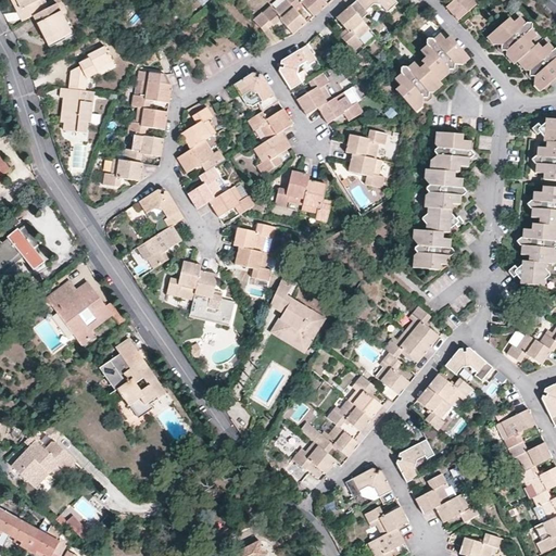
[(13,0),(19,10),(22,8),(17,0),(13,0)]
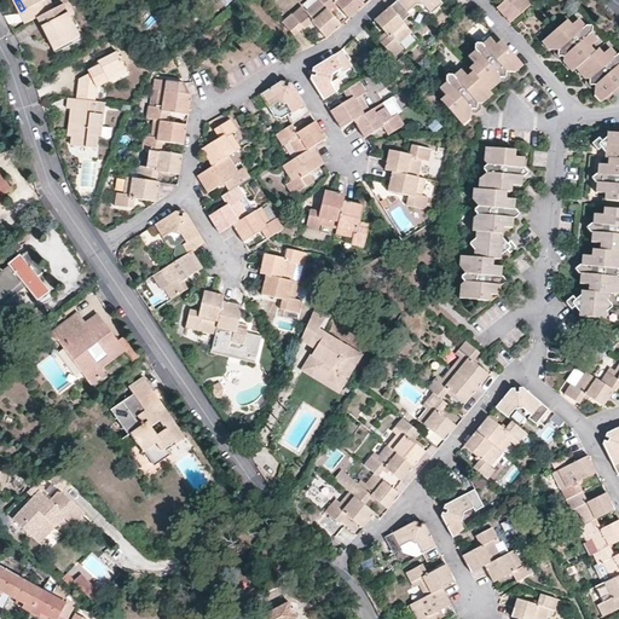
[(24,17),(27,24),(39,17),(53,11),(47,0),(19,0),(24,9),(21,11),(24,17)]
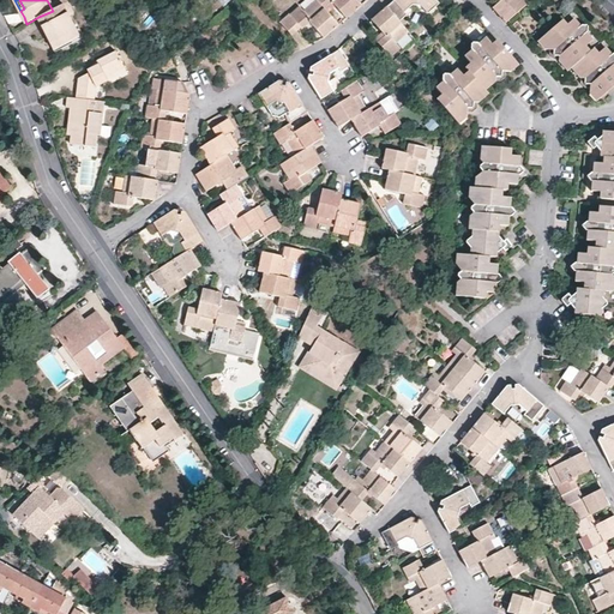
[(315,0),(318,2),(326,11),(333,4),(347,19),(354,13),(362,6),(356,0),(315,0)]
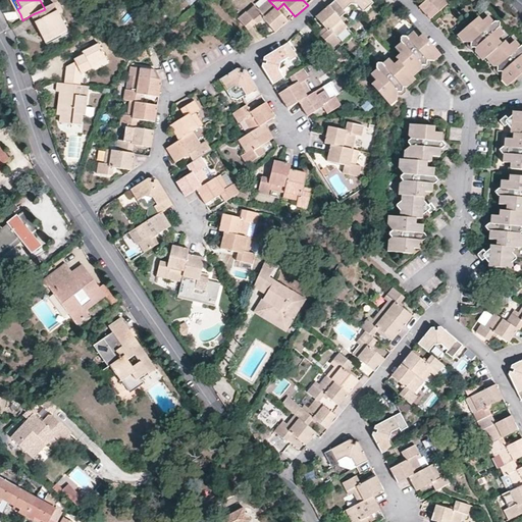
[(336,0),(329,7),(341,19),(346,14),(344,12),(353,5),(356,5),(364,13),(373,5),(369,0),(336,0)]
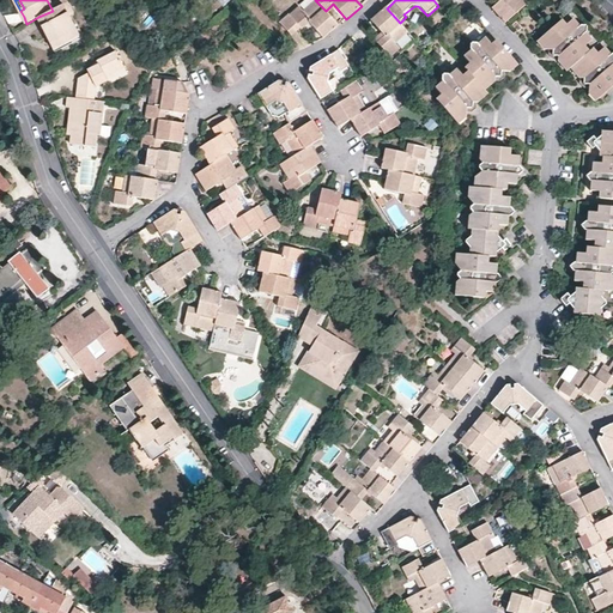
[(499,17),(505,24),(530,2),(528,0),(503,0),(493,10),(499,17)]
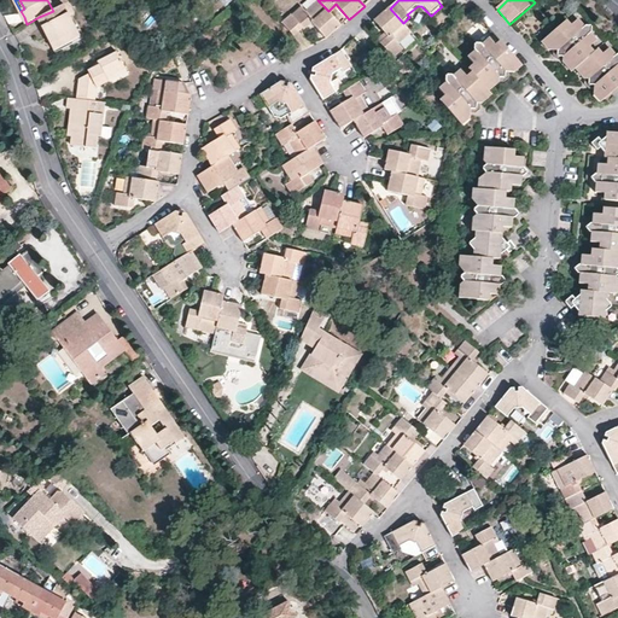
[(293,16),(284,24),(296,39),(313,24),(326,39),(333,33),(342,27),(328,11),(320,3),(308,12),(303,7),(293,16)]
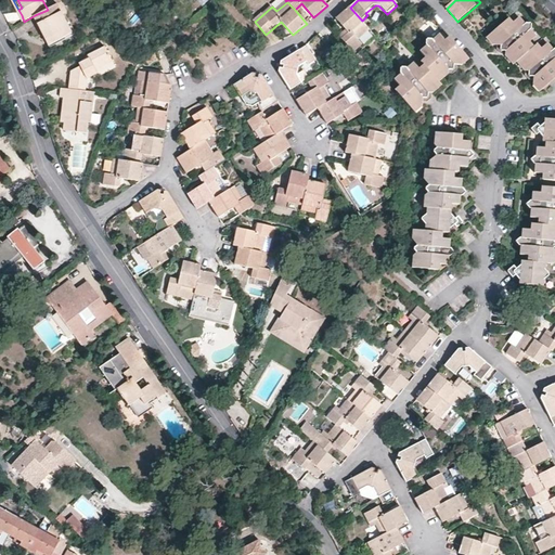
[(68,22),(60,3),(48,10),(35,15),(48,39),(62,31),(65,35),(74,30),(68,22)]
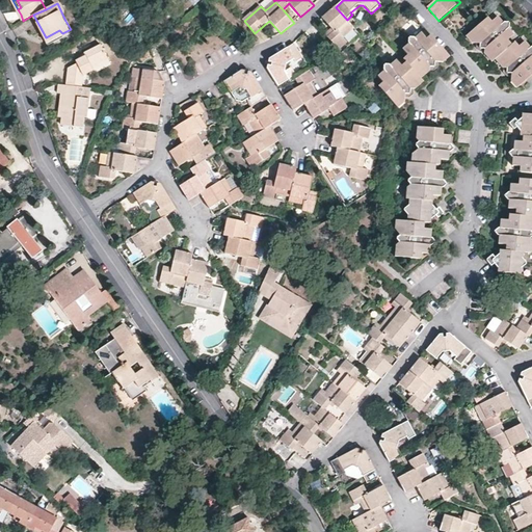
[(329,12),(322,19),(334,32),(328,37),(339,50),(347,44),(343,38),(354,29),(347,20),(336,7),(329,12)]
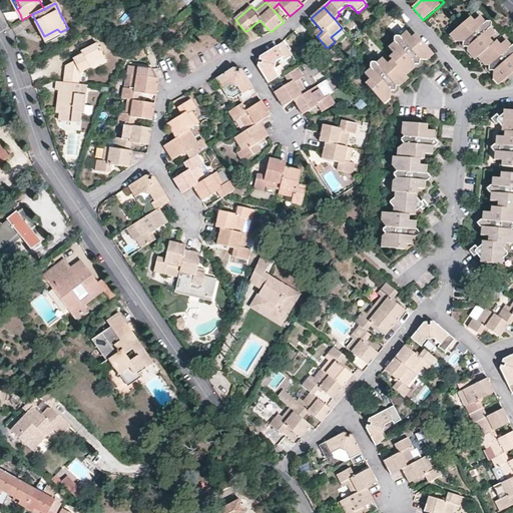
[(474,62),(478,59),(493,45),(490,41),(495,36),(490,30),(491,29),(491,26),(490,24),(486,24),(485,24),(480,18),(474,23),(470,18),(449,36),(455,43),(459,44),(459,47),(461,49),(464,52),(467,52),(467,54),(474,62)]
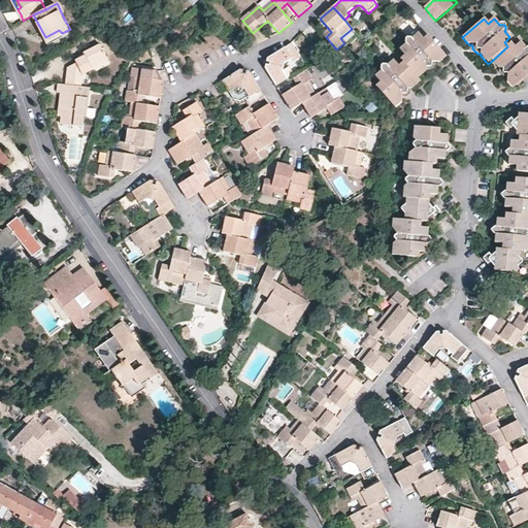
[(59,30),(45,37),(46,40),(48,44),(74,31),(67,20),(65,21),(70,29),(62,33),(59,30)]
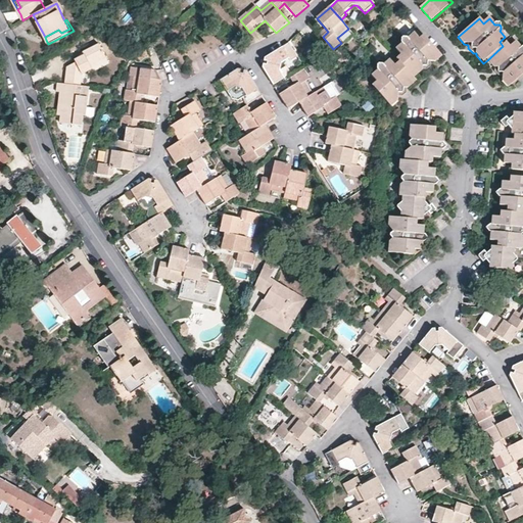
[(429,64),(435,64),(434,59),(438,56),(428,44),(425,44),(421,40),(416,35),(411,40),(410,39),(406,39),(403,41),(403,44),(405,46),(398,51),(402,57),(398,60),(401,64),(414,78),(418,75),(421,75),(421,72),(427,72),(428,72),(428,70),(429,64)]
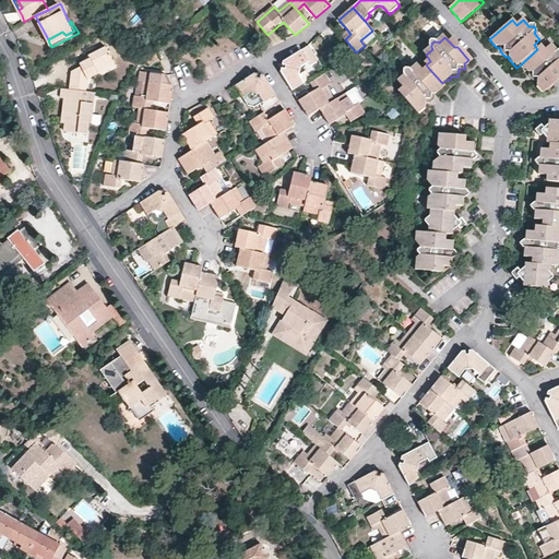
[(70,69),(68,87),(86,90),(87,78),(97,72),(96,68),(113,59),(105,45),(87,55),(88,58),(83,61),(80,63),(81,67),(70,69)]
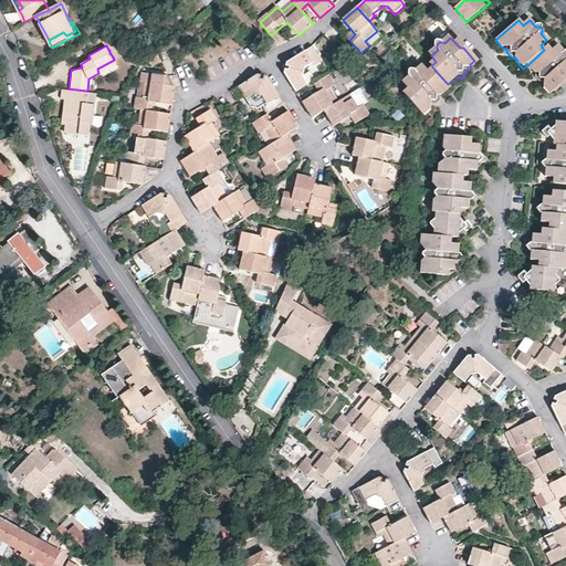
[(544,50),(527,65),(535,75),(535,80),(537,82),(540,83),(544,84),(544,90),(551,96),(565,83),(565,53),(564,54),(558,46),(552,52),(547,48),(544,50)]
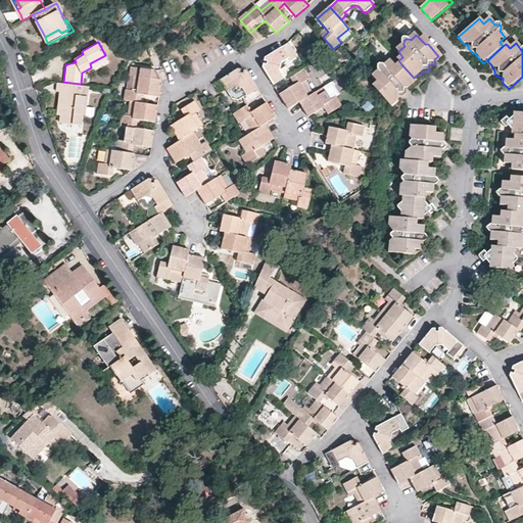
[(297,58),(288,44),(266,59),(265,62),(263,68),(274,86),(285,79),(279,68),(281,64),(289,59),(291,62),(297,58)]
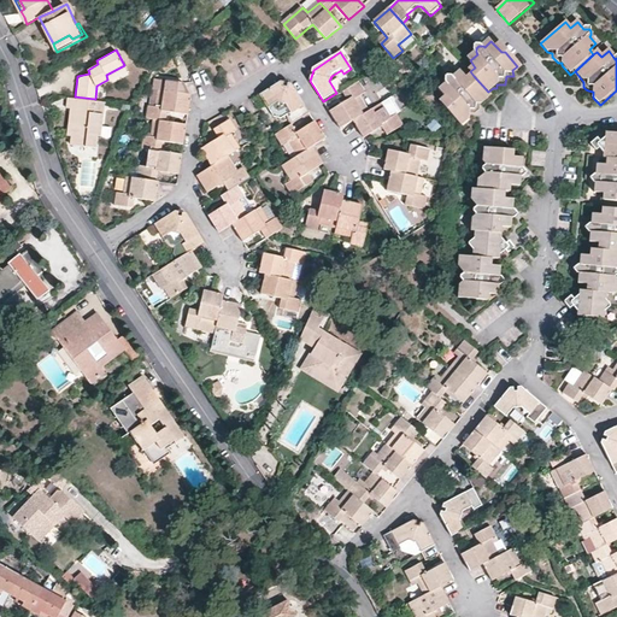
[(127,69),(124,65),(106,75),(107,80),(127,69)]
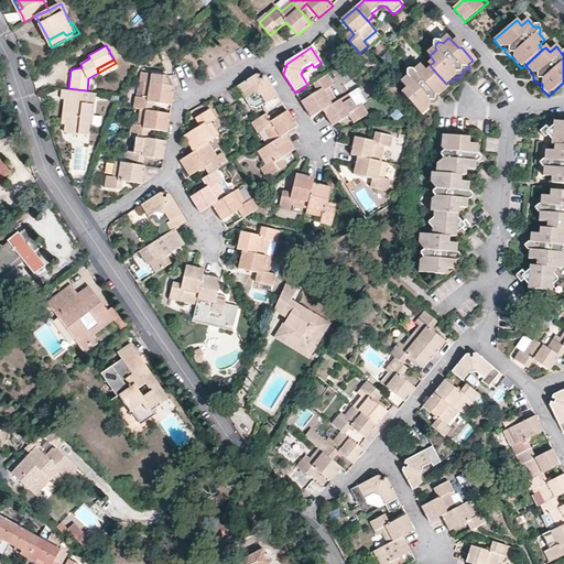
[(442,90),(448,86),(446,84),(433,69),(429,73),(423,67),(416,73),(415,72),(411,72),(410,74),(409,76),(410,78),(403,85),(408,91),(411,95),(408,98),(421,112),(426,108),(430,108),(430,104),(435,105),(436,104),(437,102),(438,96),(441,96),(442,96),(442,90)]
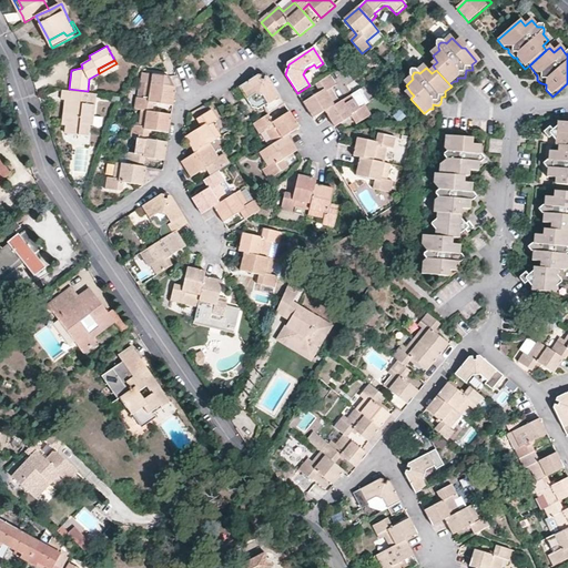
[(146,82),(176,88),(171,75),(149,72),(146,82)]
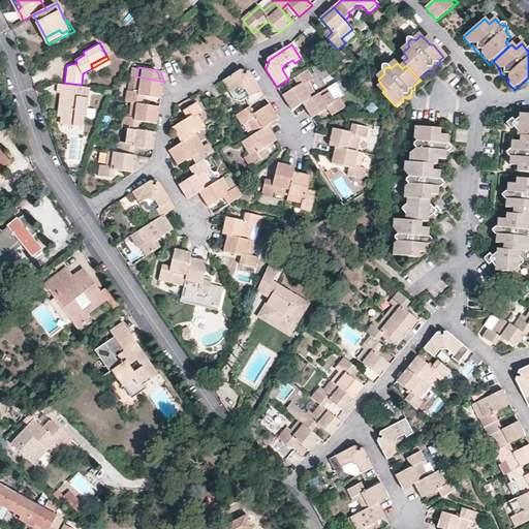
[(243,70),(224,81),(231,93),(240,87),(244,88),(249,96),(246,98),(251,106),(266,97),(250,72),(248,71),(246,71),(244,70),(243,70)]
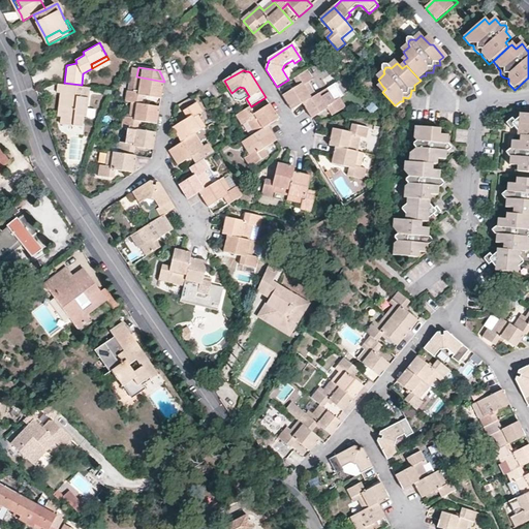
[(314,80),(308,70),(294,79),(298,86),(282,95),(287,102),(292,111),(303,104),(317,95),(309,83),(314,80)]
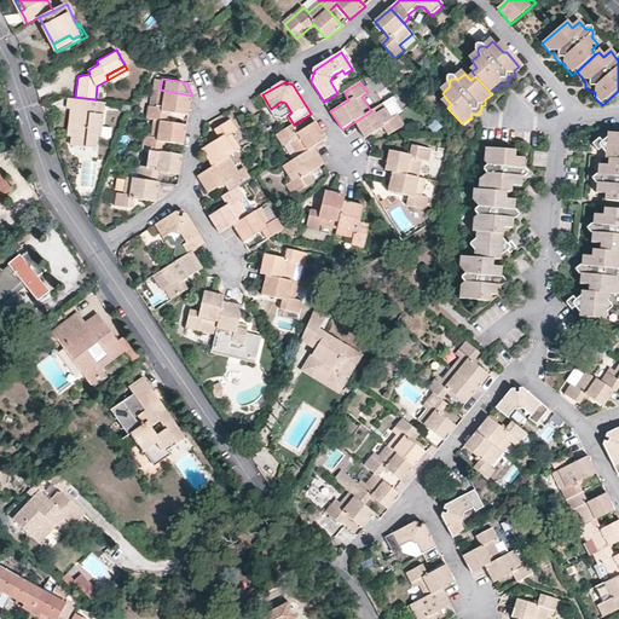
[(148,120),(155,121),(167,122),(169,111),(189,115),(190,104),(192,96),(160,90),(157,105),(150,104),(148,120)]
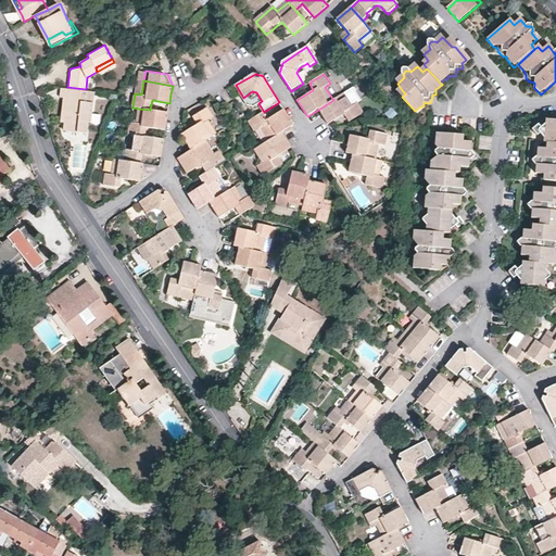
[(91,119),(96,90),(86,89),(67,87),(62,86),(61,91),(61,95),(64,96),(67,96),(64,121),(63,129),(86,133),(88,119),(91,119)]
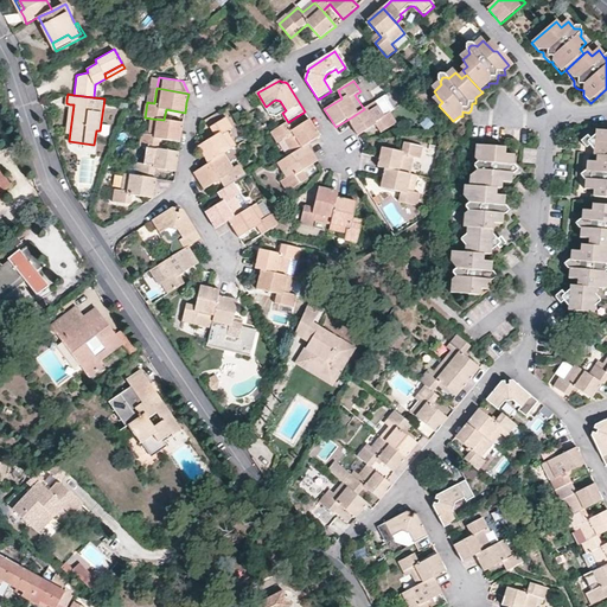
[(384,116),(376,102),(364,109),(347,120),(353,128),(358,136),(376,125),(381,132),(397,122),(391,112),(384,116)]
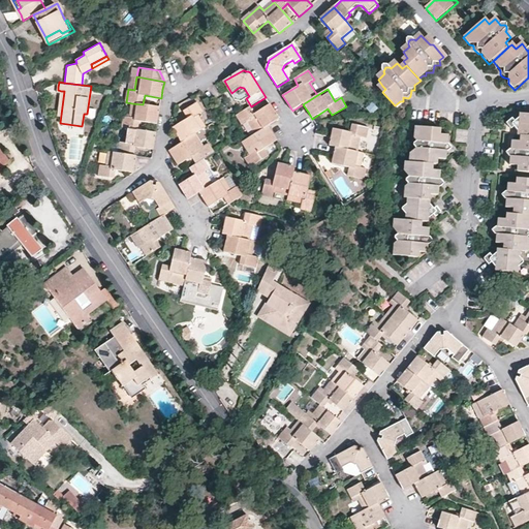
[(122,127),(128,128),(138,130),(139,121),(157,124),(159,115),(160,107),(143,104),(132,103),(130,116),(124,115),(122,127)]
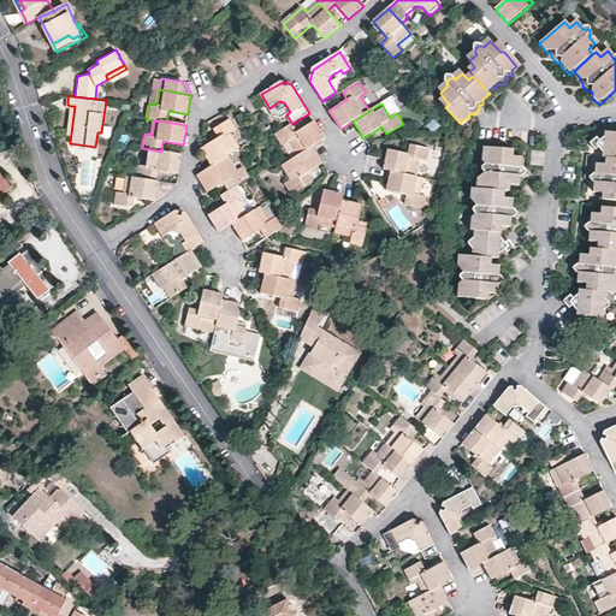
[(227,157),(240,148),(231,135),(237,131),(230,120),(215,129),(220,137),(213,142),(201,149),(207,159),(212,166),(227,157)]
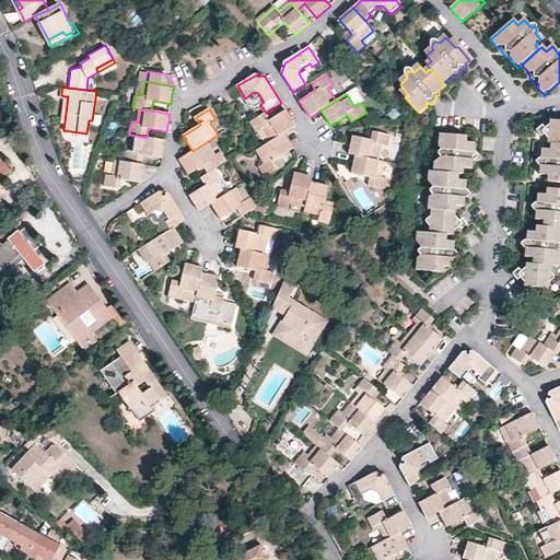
[(260,129),(269,142),(284,133),(295,126),(290,118),(287,112),(270,121),(265,113),(251,123),(255,132),(260,129)]
